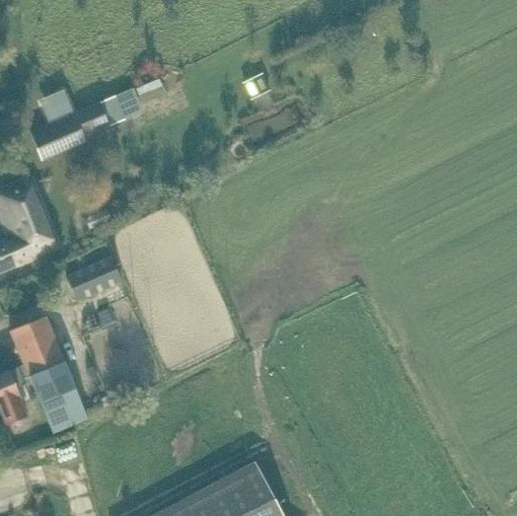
[(104,69),(118,64),(114,49),(99,54),(104,69)]
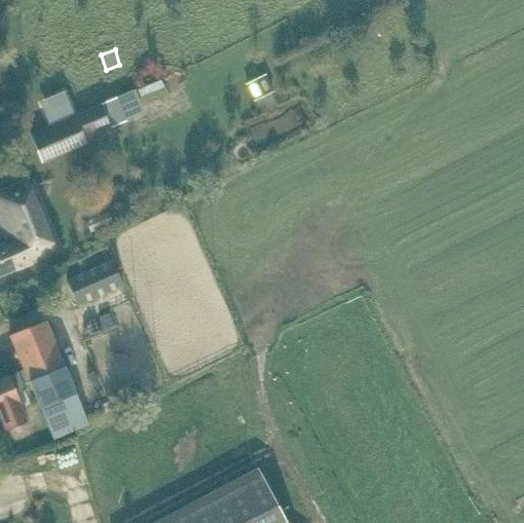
[(266,73),(249,81),(257,99),(274,91),(266,73)]
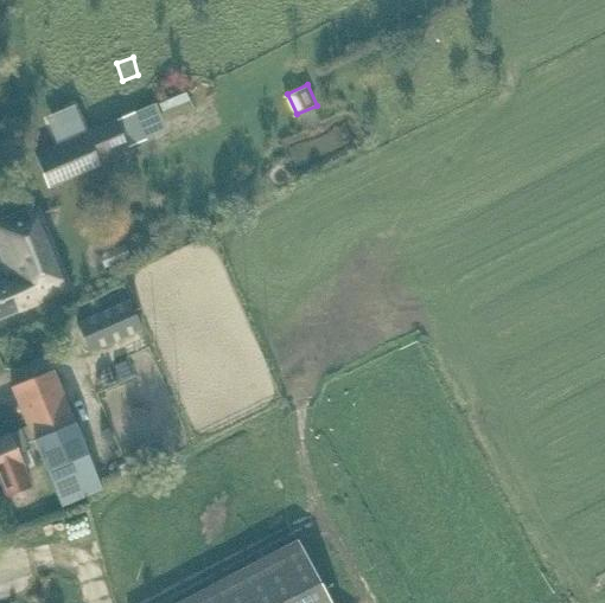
[(171,87),(147,95),(151,106),(176,96),(171,87)]
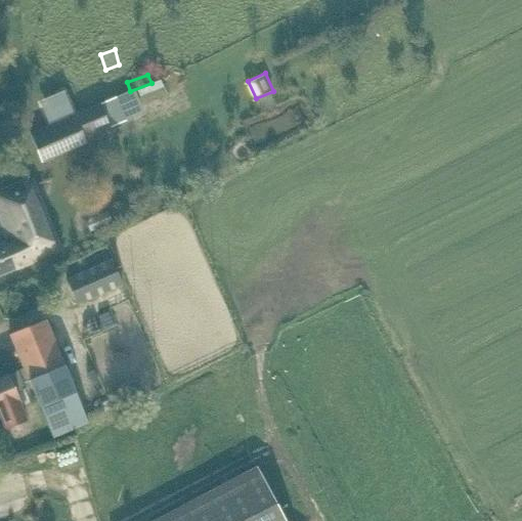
[(127,120),(119,102),(117,96),(32,133),(42,157),(87,137),(86,135),(109,125),(110,127),(127,120)]
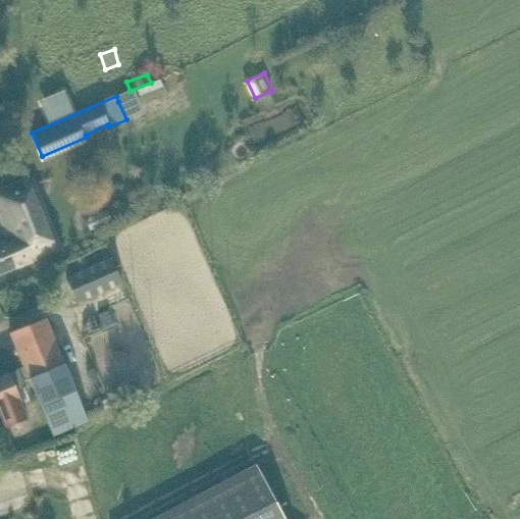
[(0,272),(57,251),(44,217),(28,176),(0,188),(0,216),(9,240),(0,243),(0,272)]
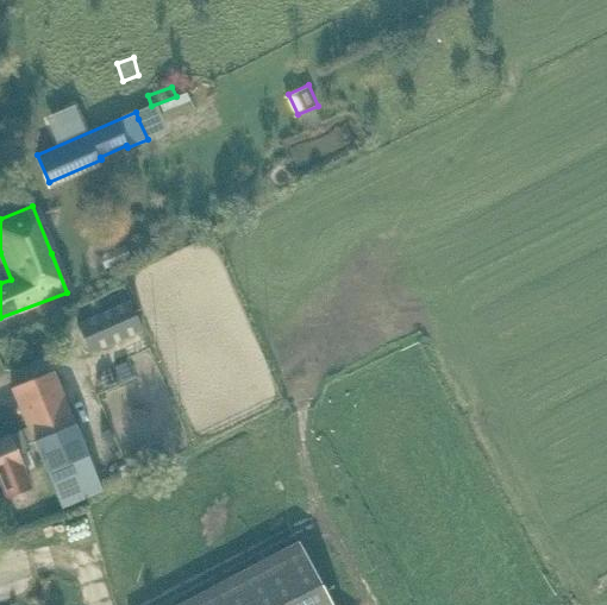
[(93,352),(144,329),(145,328),(132,300),(81,323),(93,352)]
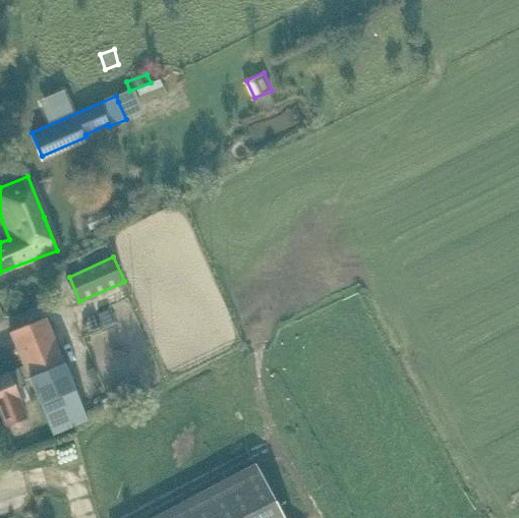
[(89,418),(76,388),(46,315),(11,331),(54,433),(89,418)]
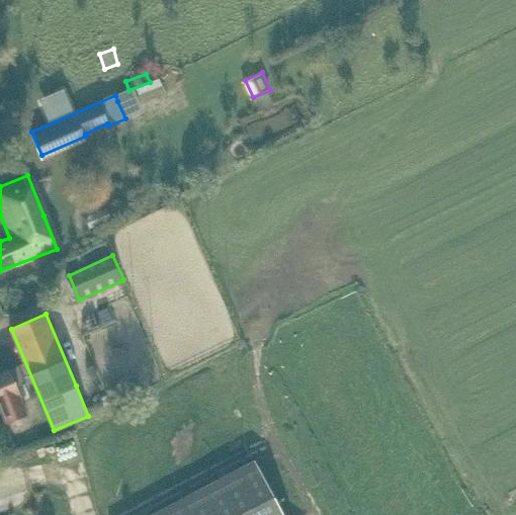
[(17,387),(27,382),(19,364),(0,372),(0,404),(7,421),(27,413),(17,387)]
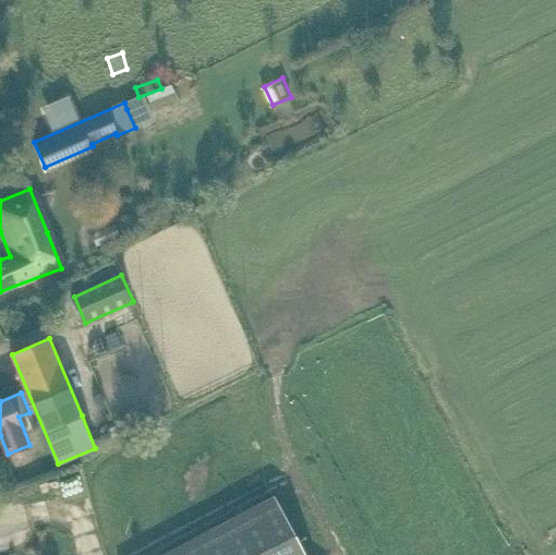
[(306,554),(275,495),(161,554),(306,554)]
